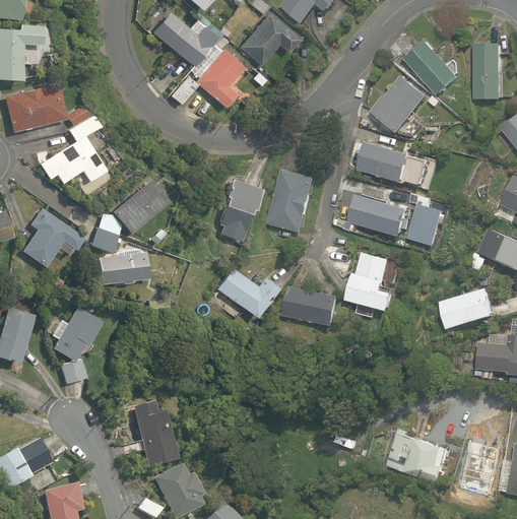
[(30,0),(0,0),(0,18),(29,21),(30,0)]
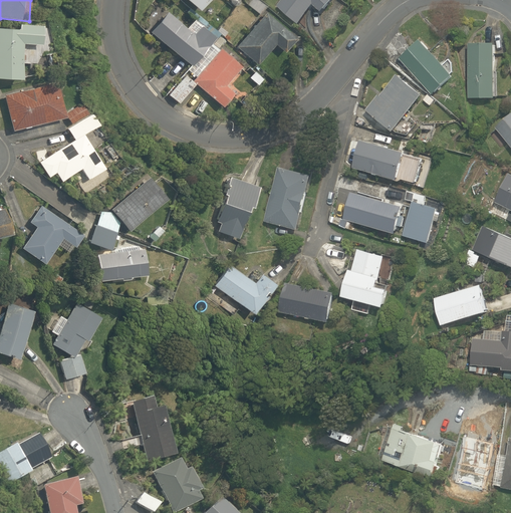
[(186,0),(198,10),(207,0),(186,0)]
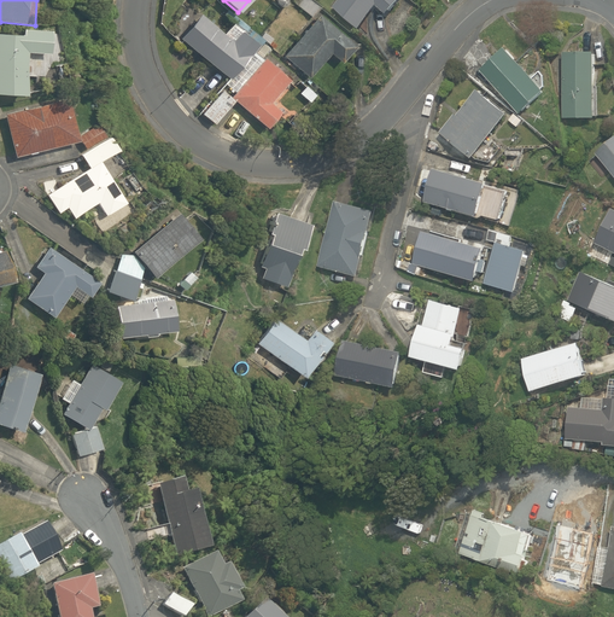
[(323,7),(314,0),(297,0),(296,3),(314,18),(323,7)]
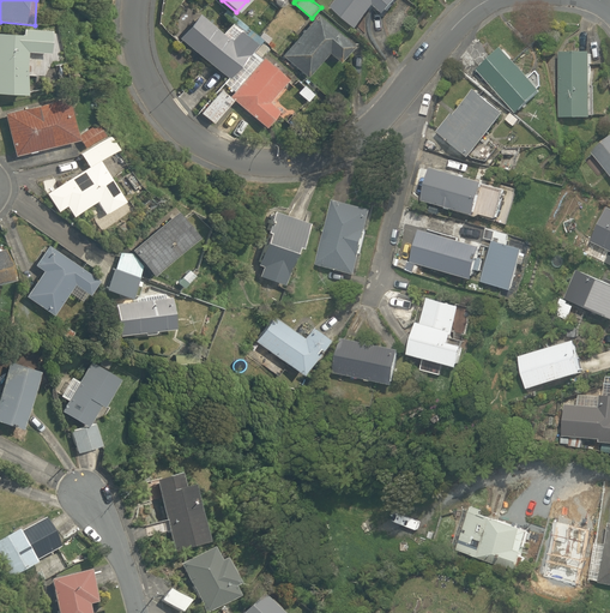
[(342,0),(336,7),(361,29),(380,6),(390,14),(403,0),(342,0)]
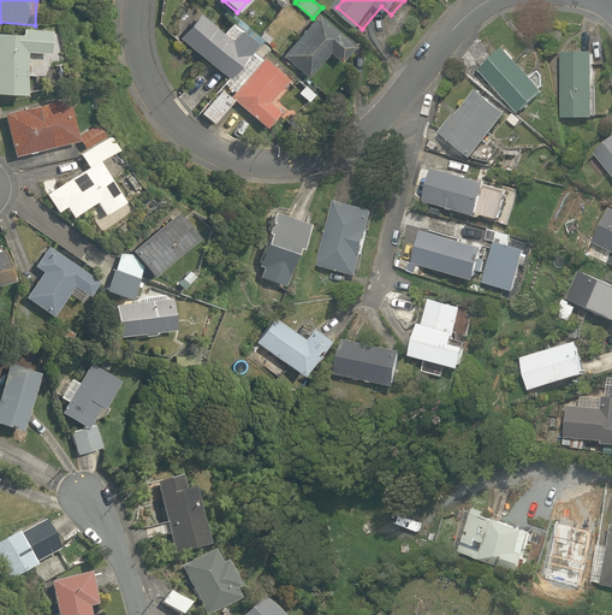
[(202,15),(180,40),(226,78),(256,45),(244,34),(245,33),(260,46),(265,41),(238,18),(225,35),(202,15)]
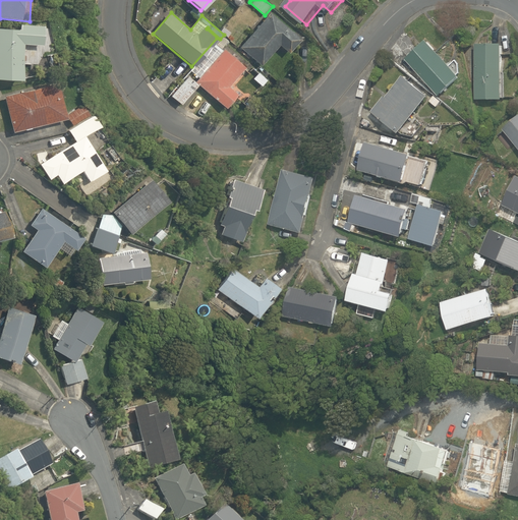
[(271,13),(240,48),(263,66),(280,46),(289,53),(301,39),(271,13)]
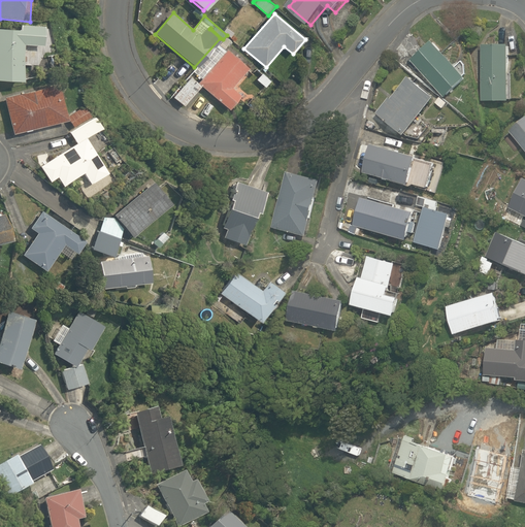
[(23,30),(0,28),(0,80),(26,83),(27,68),(43,69),(44,59),(47,59),(50,27),(23,25),(23,30)]
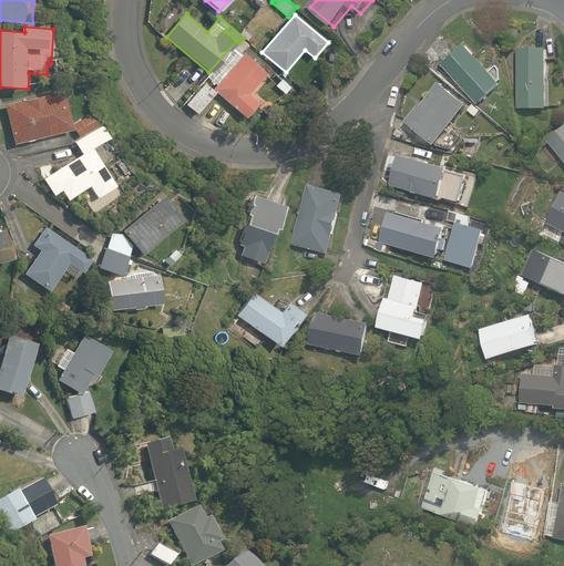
[(243,54),(250,45),(245,40),(237,50),(243,54)]
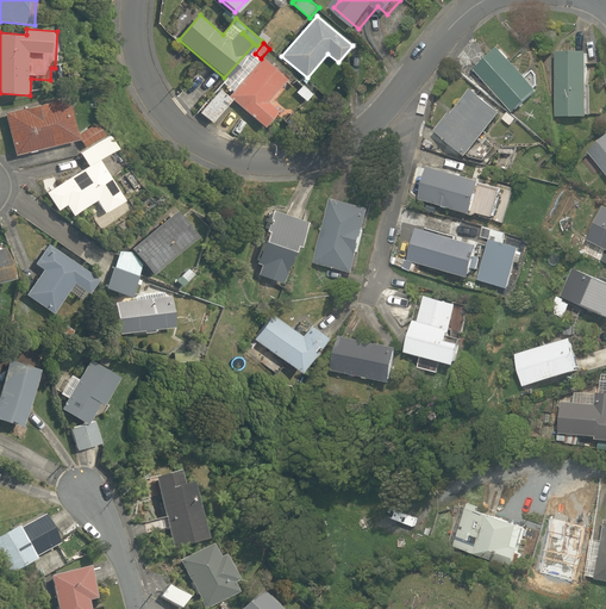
[(503,47),(479,70),(517,113),(542,91),(503,47)]
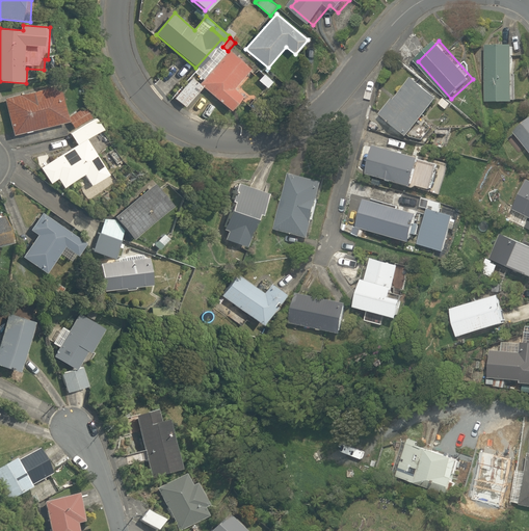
[(517,102),(517,45),(490,46),(488,103),(517,102)]
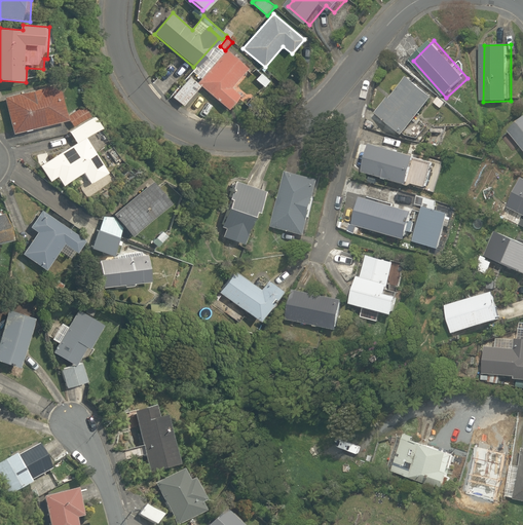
[(249,69),(227,50),(198,83),(201,86),(228,110),(240,96),(232,88),(249,69)]
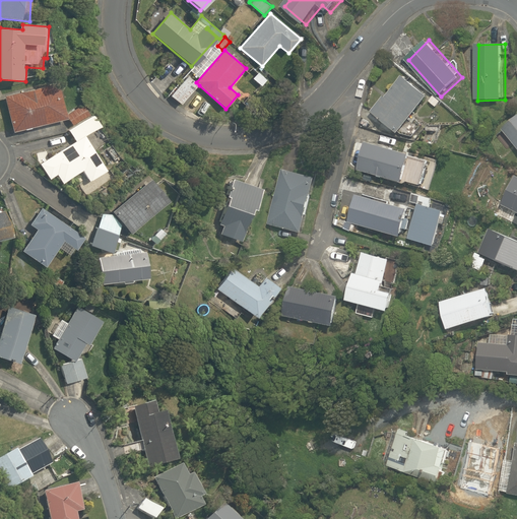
[(182,105),(199,85),(196,82),(189,76),(172,96),(182,105)]
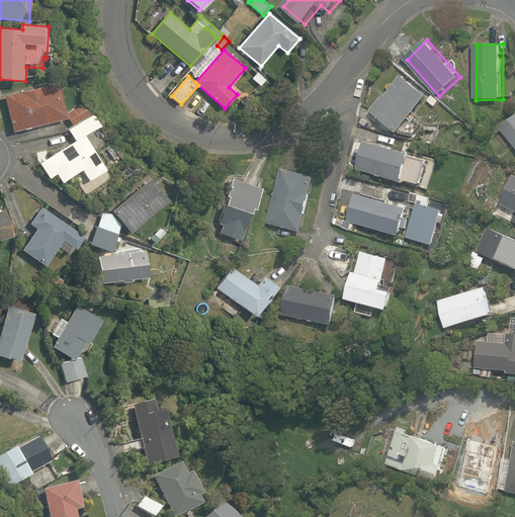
[(399,134),(429,95),(405,76),(388,98),(384,96),(372,111),(399,134)]
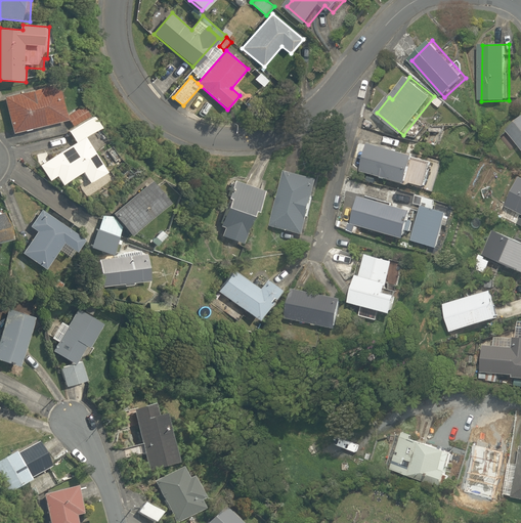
[(13,133),(69,119),(59,84),(5,97),(13,133)]
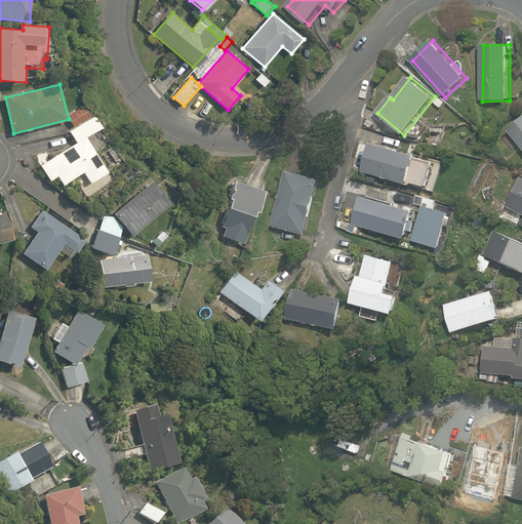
[(446,101),(442,97),(438,103),(442,106),(446,101)]
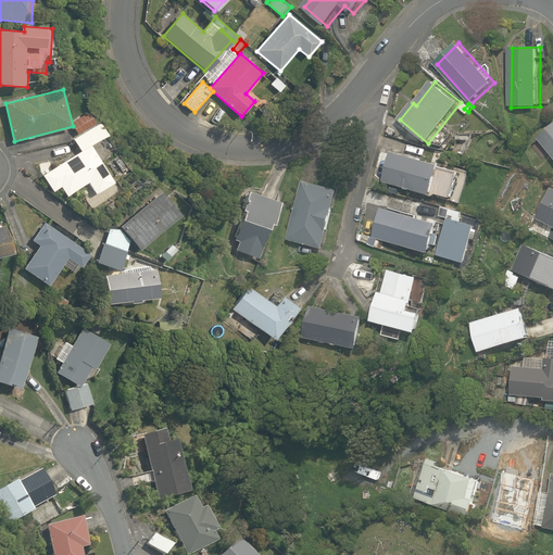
[(90,112),(72,123),(79,134),(97,123),(90,112)]
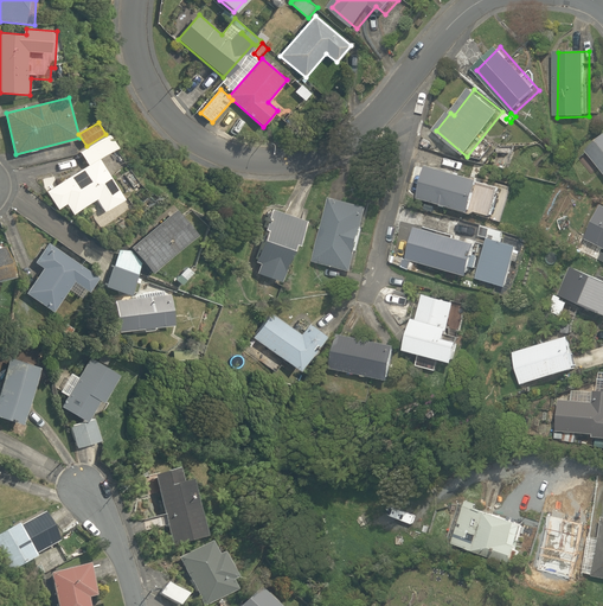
[(126,199),(101,159),(119,147),(109,134),(82,152),(89,165),(47,191),(58,209),(66,203),(74,214),(98,199),(106,211),(126,199)]
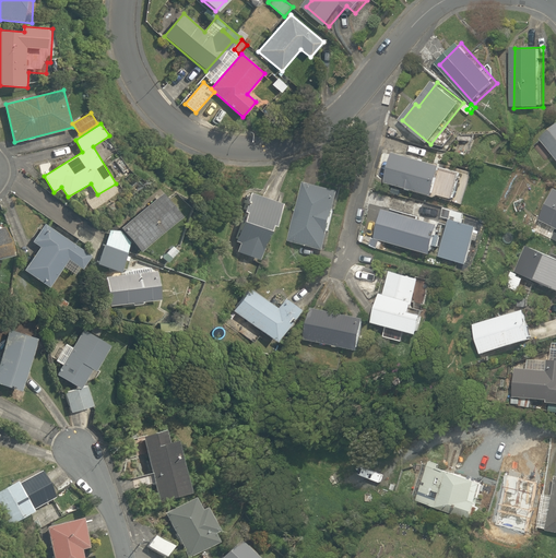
[(555,129),(544,140),(555,154),(555,129)]
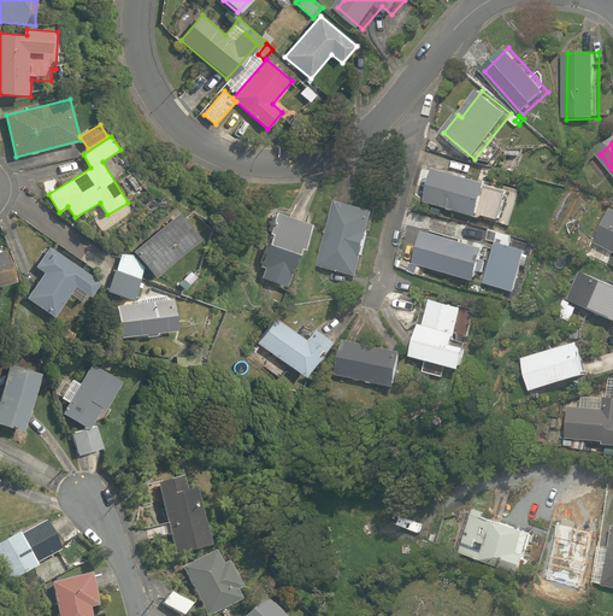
[(500,171),(485,168),(482,177),(496,181),(500,171)]
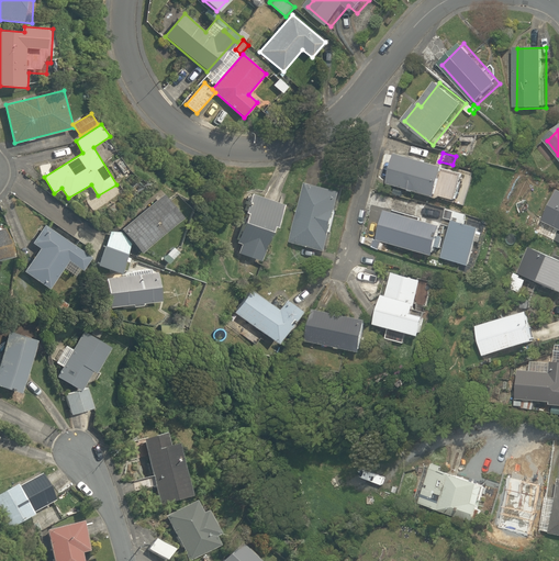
[(447,167),(398,154),(390,184),(439,198),(447,167)]
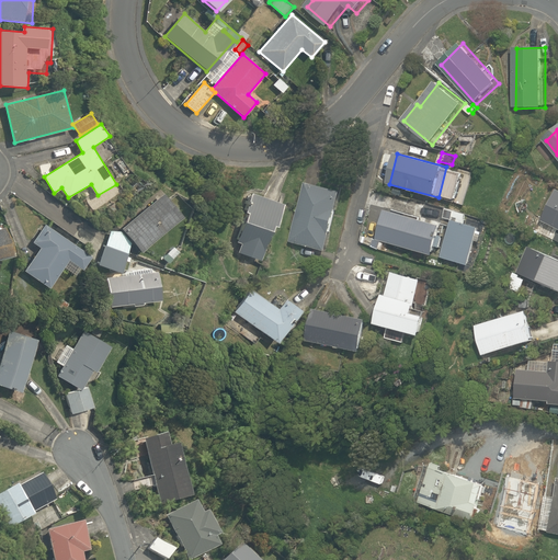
[(344,191),(308,182),(294,242),(329,251),(344,191)]
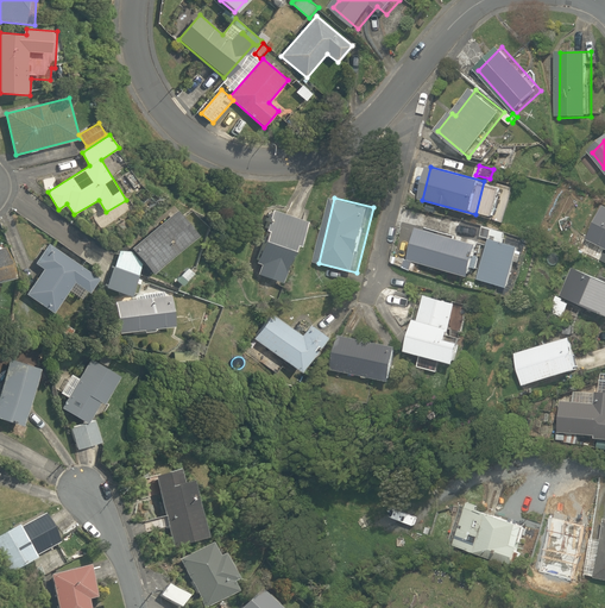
[(296,244),(306,219),(272,208),(265,230),(269,231),(258,262),(263,264),(259,274),(283,282),(288,269),(285,268),(294,243),(296,244)]
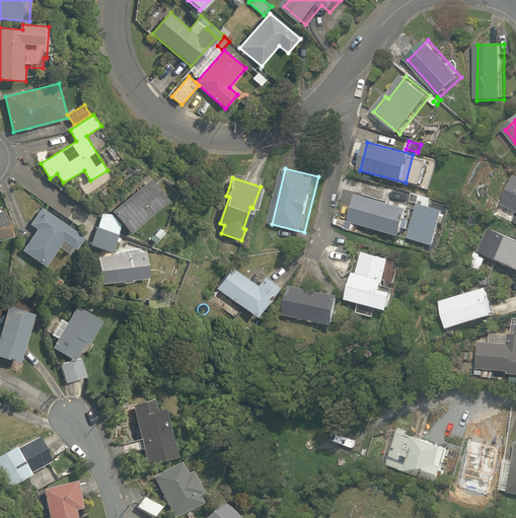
[(113,211),(131,233),(171,200),(151,178),(113,211)]
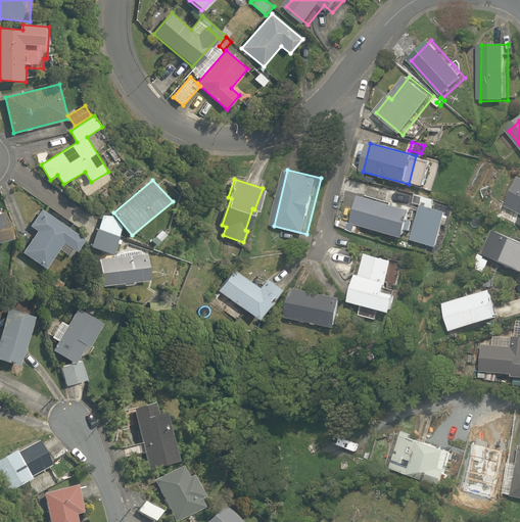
[(508,206),(519,211),(519,183),(508,206)]
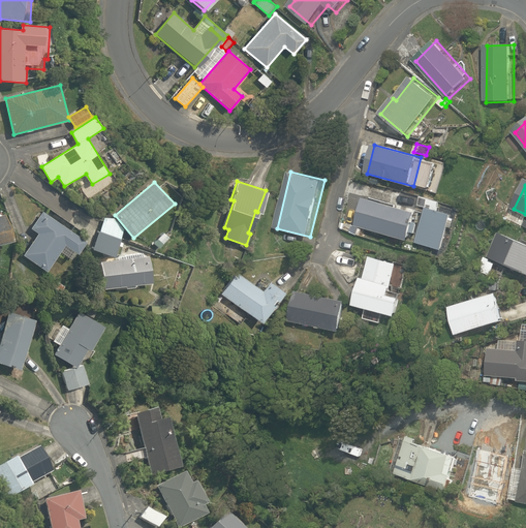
[(431,198),(424,196),(421,205),(428,207),(431,198)]
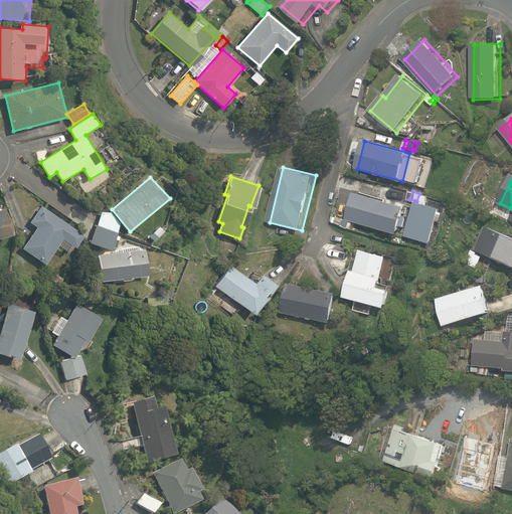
[(408,205),(355,192),(349,220),(401,233),(402,226),(407,227),(409,216),(405,215),(408,205)]
